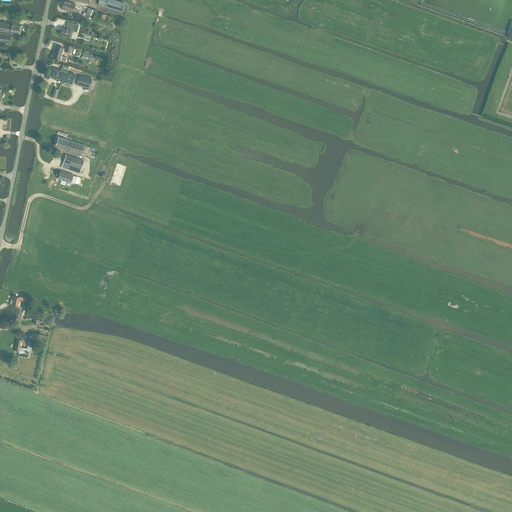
[(72,12),(75,3),(64,0),(62,9),(72,12)]
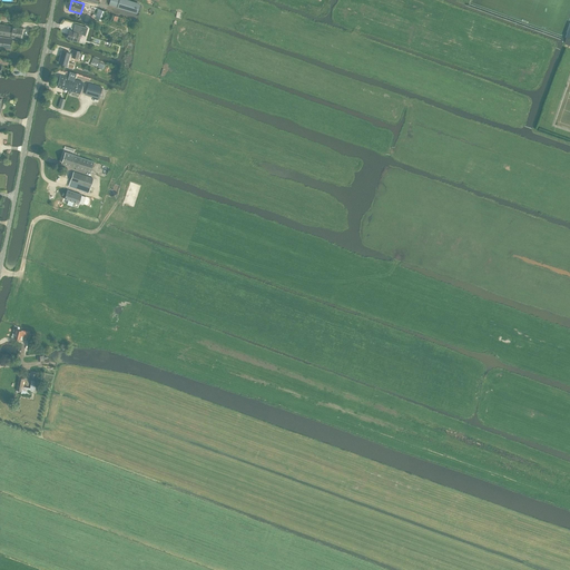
[(137,13),(139,5),(126,0),(110,0),(109,5),(137,13)]
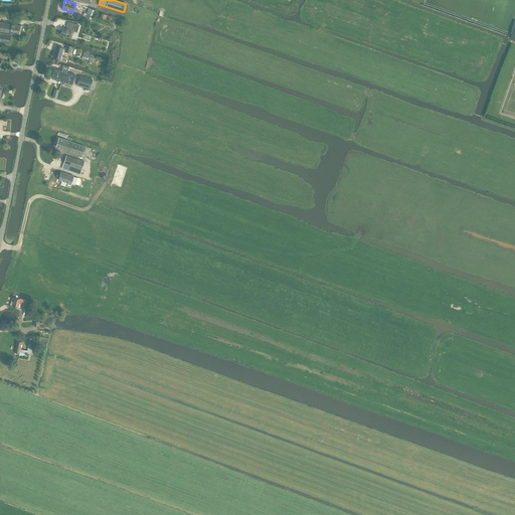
[(101,13),(99,21),(105,23),(107,15),(101,13)]
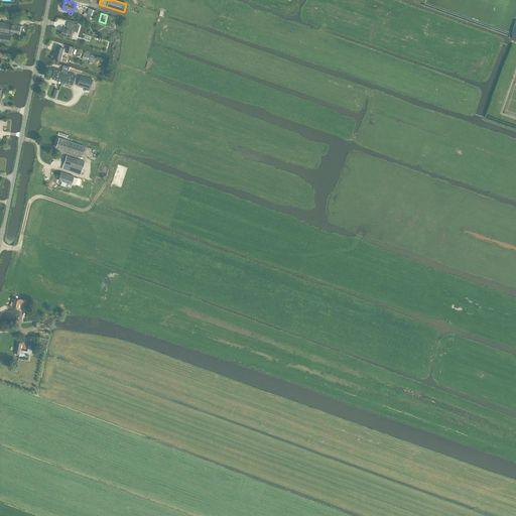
[(0,31),(19,34),(20,25),(0,22),(0,31)]
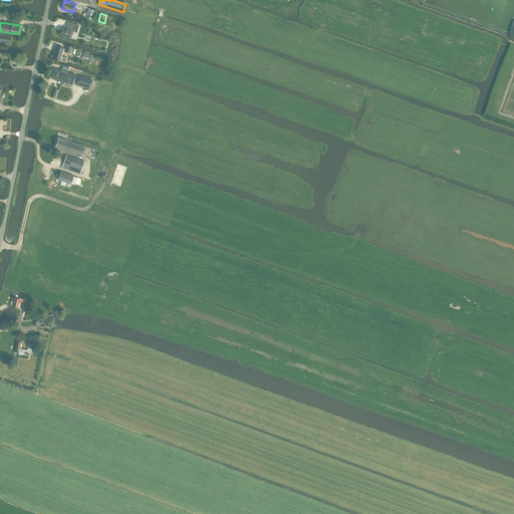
[(62,28),(60,34),(71,37),(72,31),(73,28),(78,29),(79,25),(67,22),(65,28),(62,28)]
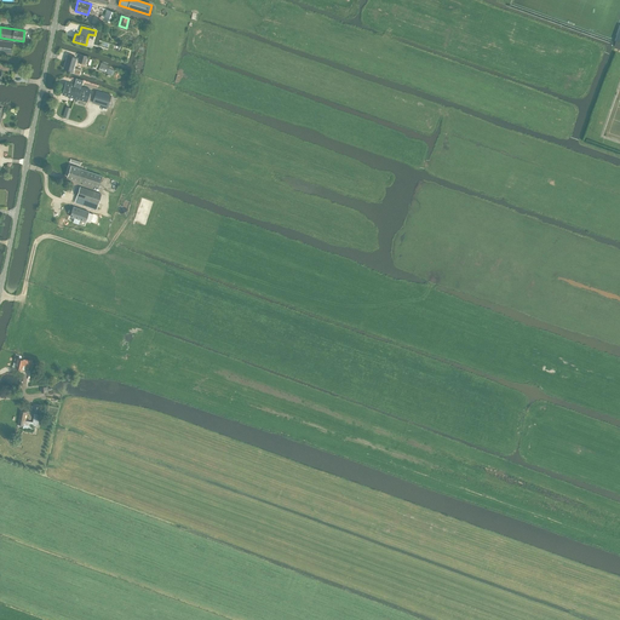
[(0,52),(11,55),(12,42),(0,40),(0,52)]
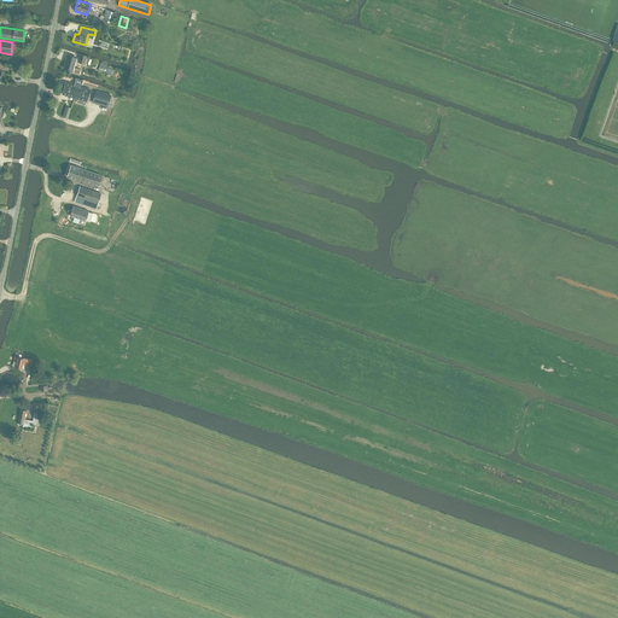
[(65,62),(64,68),(71,70),(70,73),(77,74),(79,75),(80,74),(81,69),(74,68),(76,58),(68,54),(65,62)]
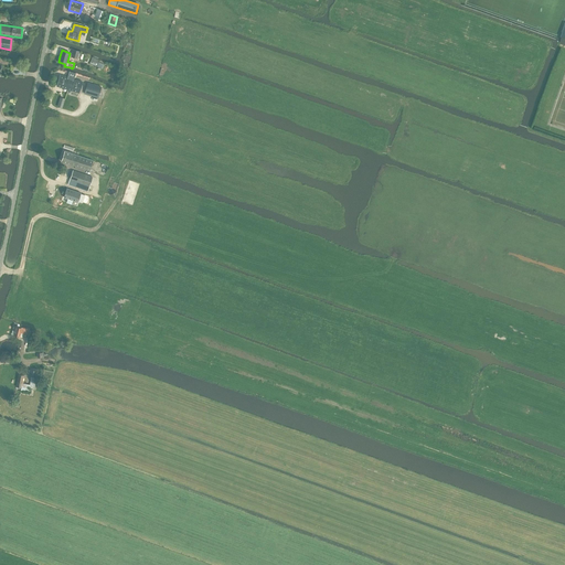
[(60,75),(56,86),(67,89),(71,78),(73,78),(75,73),(70,72),(67,77),(60,75)]
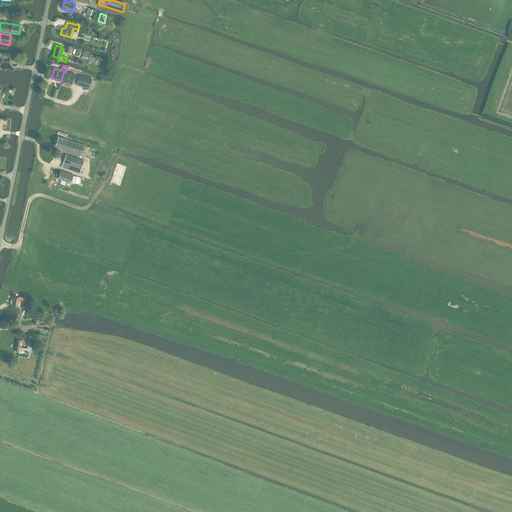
[(64,71),(61,81),(71,84),(74,74),(66,71),(64,71)]
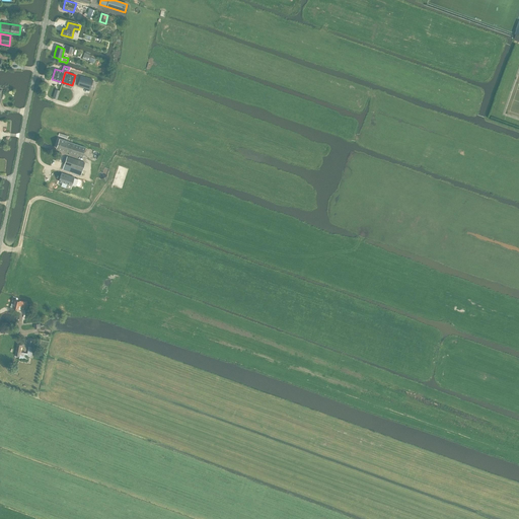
[(93,80),(80,76),(78,82),(91,86),(93,80)]
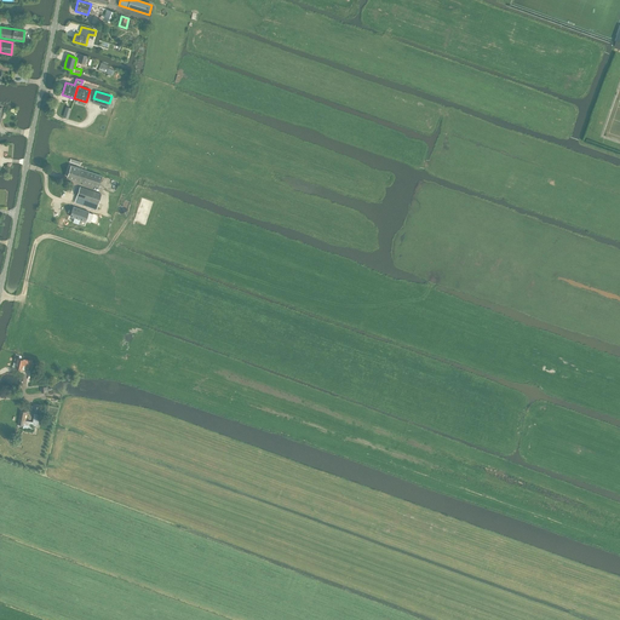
[(98,188),(102,176),(72,166),(68,177),(98,188)]
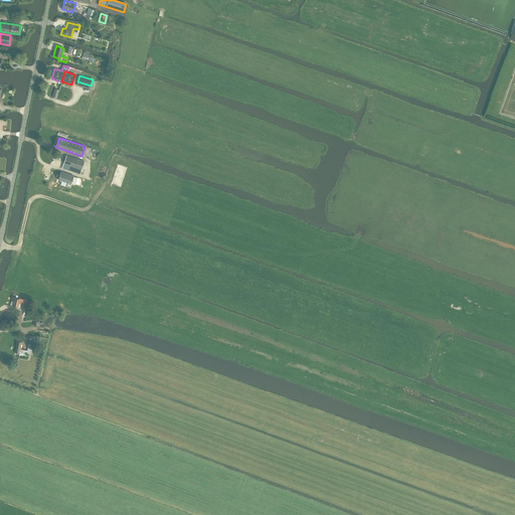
[(80,174),(84,161),(69,156),(66,156),(62,168),(80,174)]
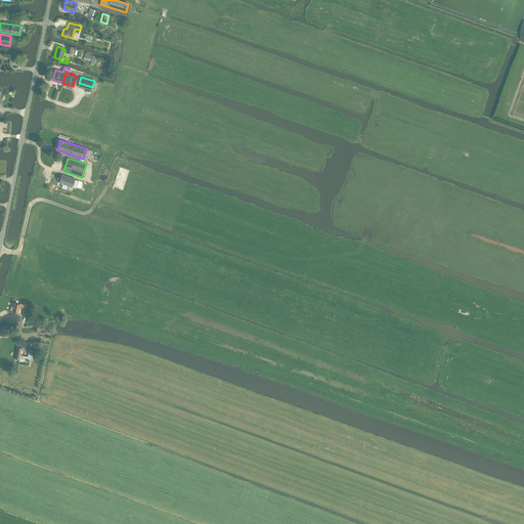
[(78,188),(80,181),(76,179),(63,175),(62,174),(60,183),(63,184),(62,187),(68,189),(69,185),(73,187),(74,187),(74,186),(78,188)]
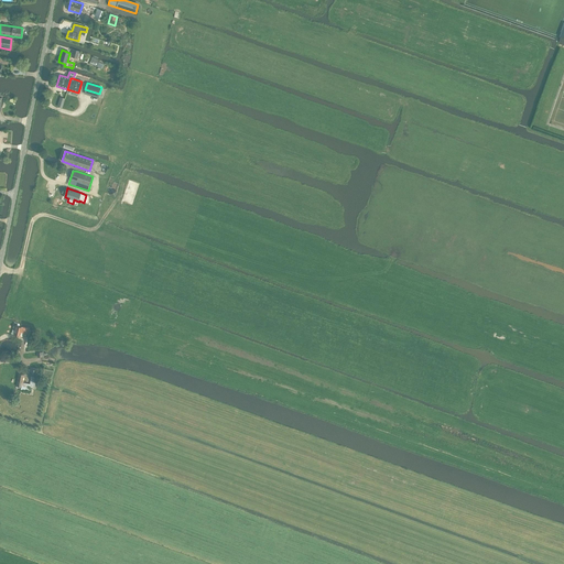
[(21,327),(14,325),(13,329),(15,329),(14,335),(20,336),(21,332),(28,334),(29,328),(22,326),(21,327)]
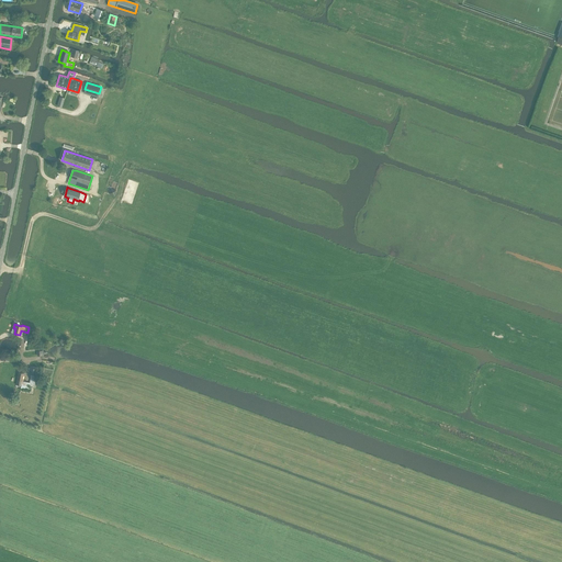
[(36,375),(36,374),(31,374),(30,382),(22,381),(22,379),(23,379),(24,373),(19,372),(17,384),(21,385),(20,388),(29,390),(30,385),(34,386),(36,375)]
